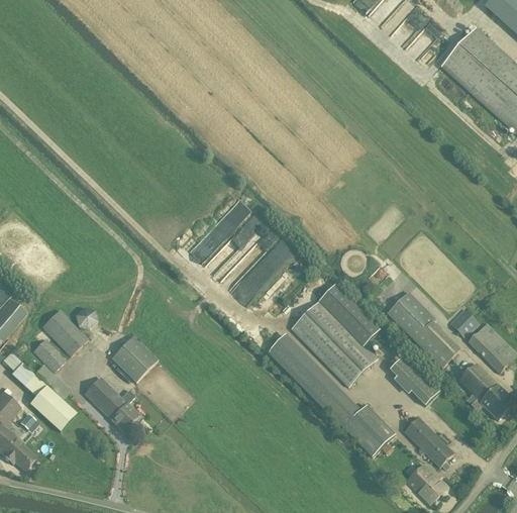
[(492,0),(489,3),(516,28),(516,0),(492,0)]
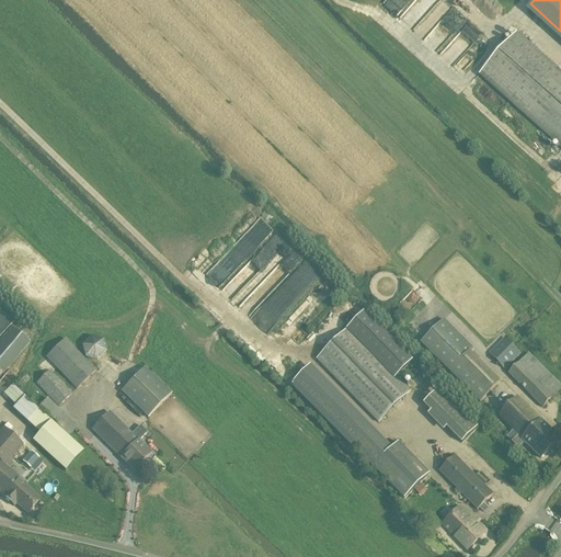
[(560,67),(517,29),(479,71),(560,144),(560,67)]
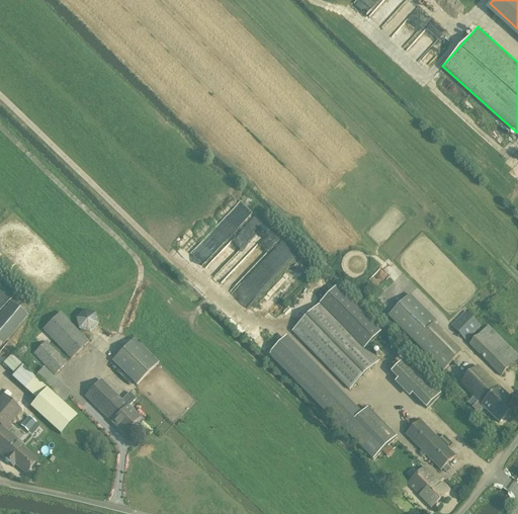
[(349,386),(378,357),(365,344),(379,331),(336,285),(292,329),(349,386)]
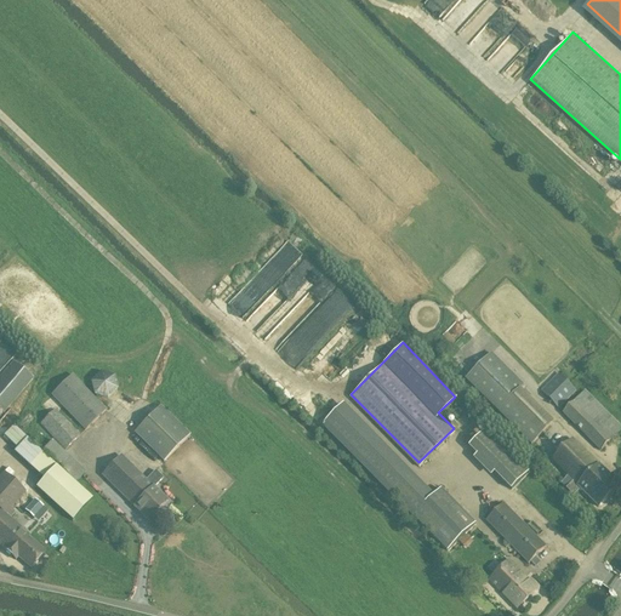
[(525,382),(491,349),(466,375),(531,440),(552,421),(519,388),(525,382)]
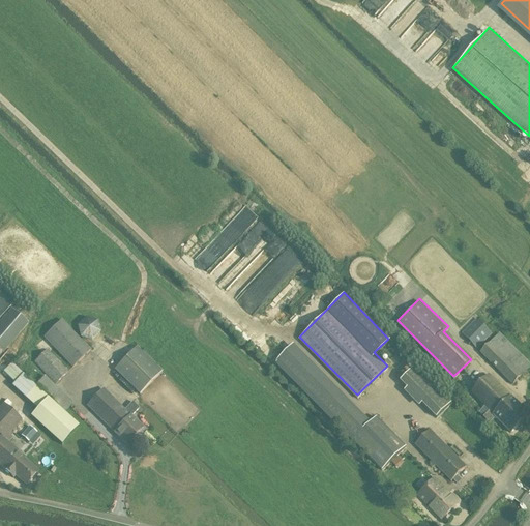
[(28,320),(11,304),(0,317),(0,347),(2,349),(28,320)]
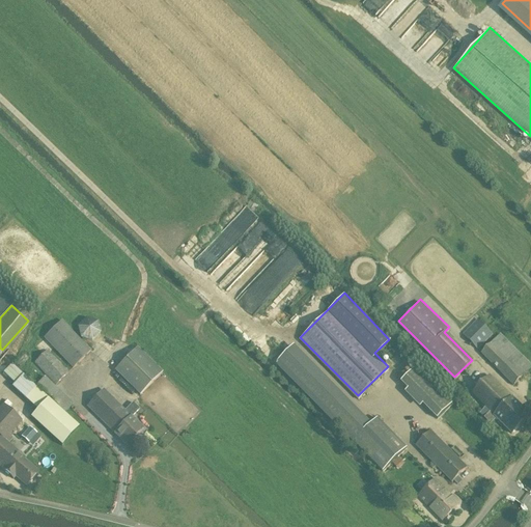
[(463,331),(477,345),(493,331),(478,316),(463,331)]
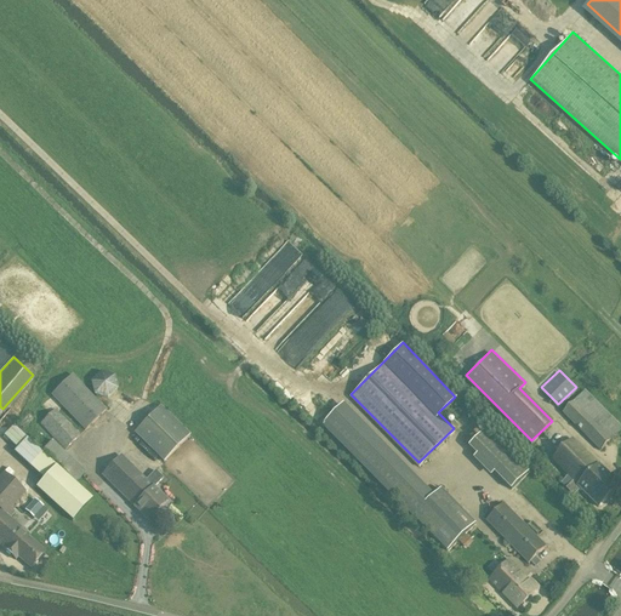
[(85,426),(104,406),(72,371),(51,391),(85,426)]
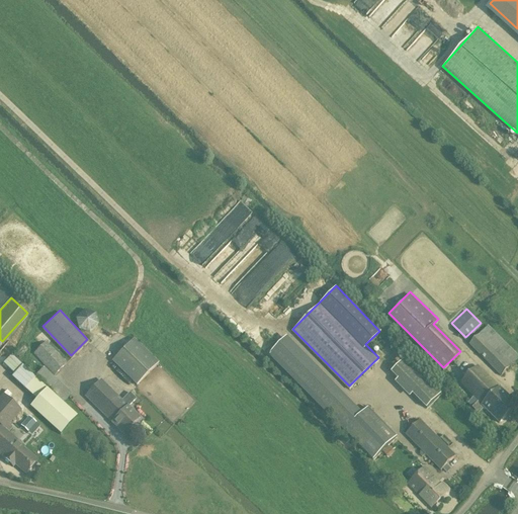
[(501,372),(517,354),(517,353),(488,323),(469,341),(501,372)]
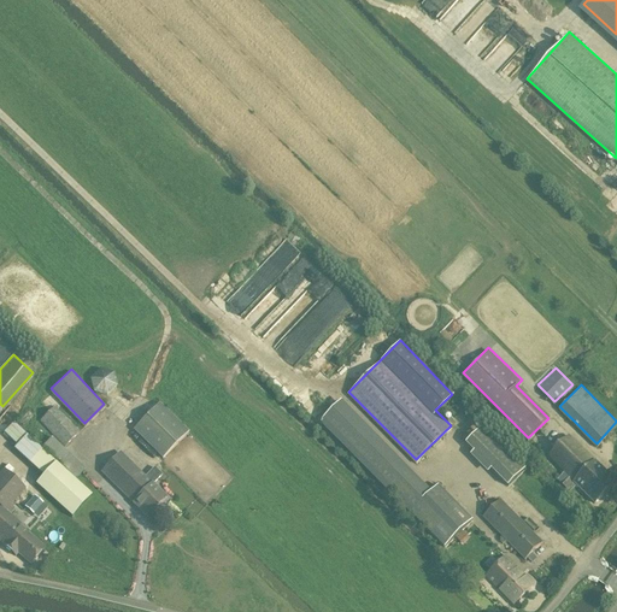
[(163,454),(188,428),(159,399),(133,425),(163,454)]
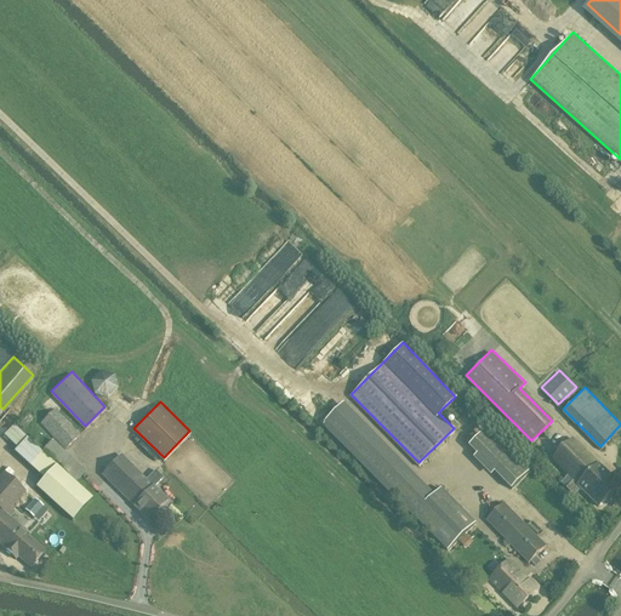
[(431,495),(408,472),(340,403),(323,420),(446,547),(474,520),(440,485),(431,495)]
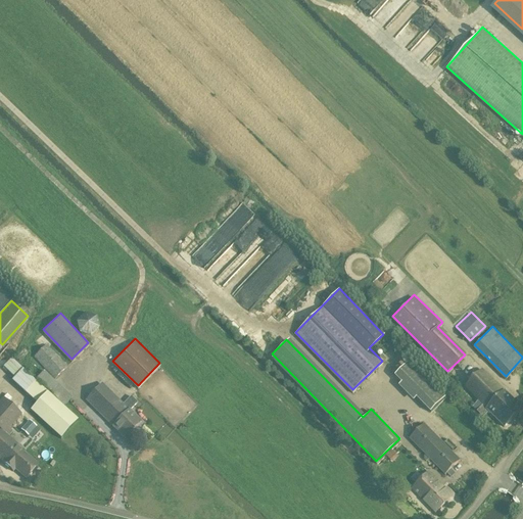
[(34,354),(54,375),(66,364),(46,341),(34,354)]
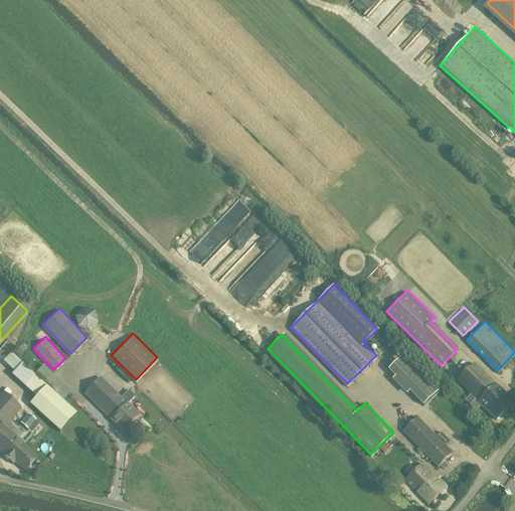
[(22,360),(11,350),(2,359),(14,369),(12,372),(36,394),(29,401),(59,429),(76,410),(22,360)]
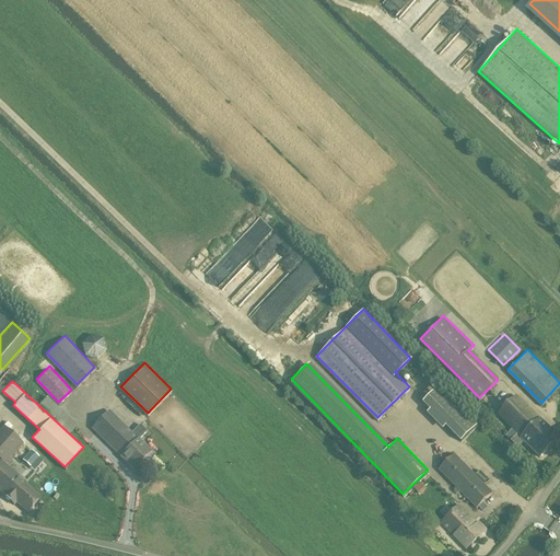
[(439,384),(422,400),(461,439),(477,424),(439,384)]
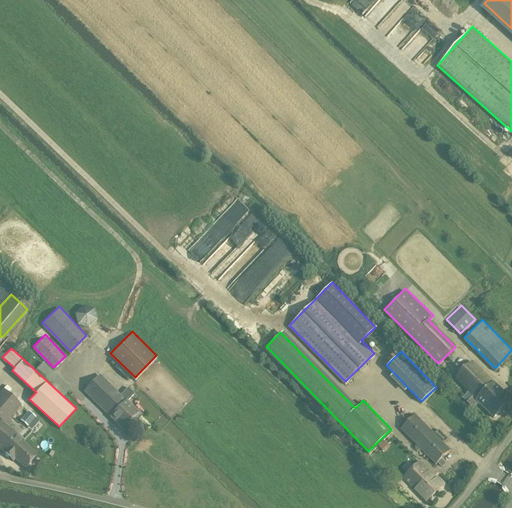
[(493,415),(511,397),(494,380),(493,381),(472,359),(455,376),(467,387),(465,389),(466,390),(462,394),(473,405),(478,400),(493,415)]
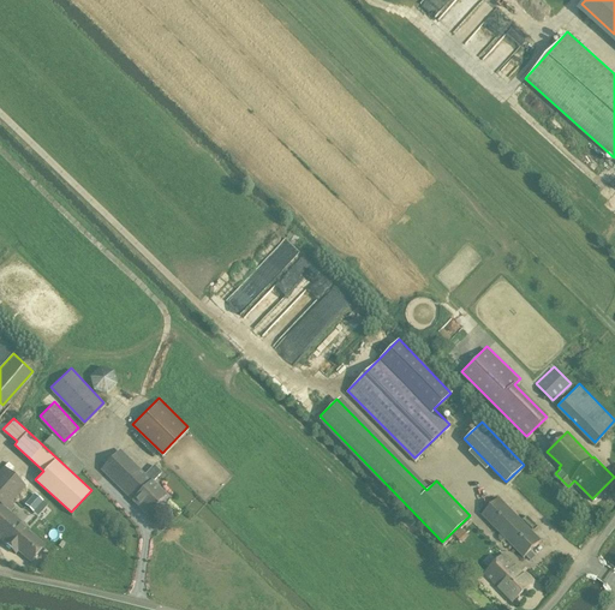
[(101,466),(132,497),(147,512),(166,492),(153,479),(161,470),(154,462),(144,472),(120,447),(101,466)]
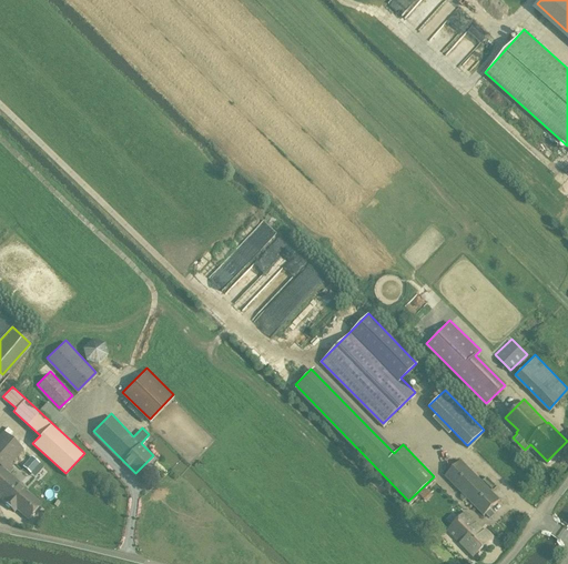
[(16,506),(28,516),(41,502),(26,489),(27,486),(9,471),(13,465),(10,461),(23,446),(3,427),(0,431),(0,462),(1,463),(0,464),(0,494),(3,497),(2,499),(13,509),(16,506)]
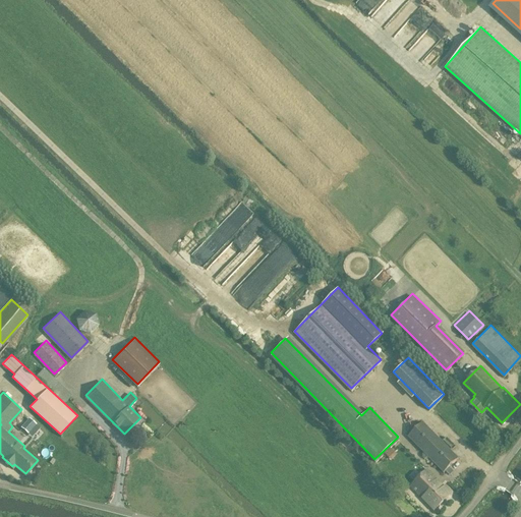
[(422,419),(407,434),(444,469),(458,455),(422,419)]
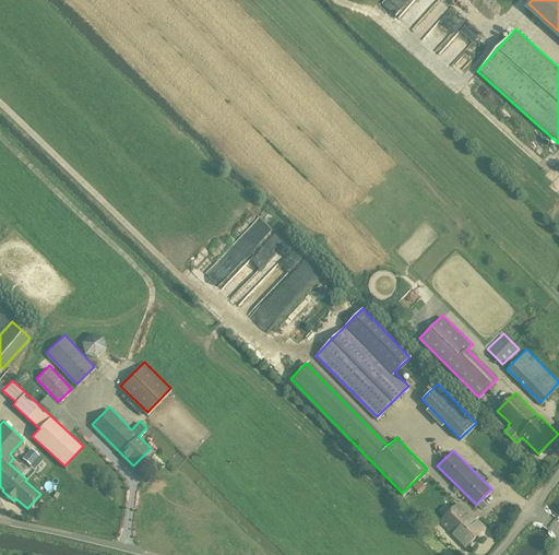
[(466,545),(486,526),(477,518),(476,519),(458,500),(440,519),(466,545)]
